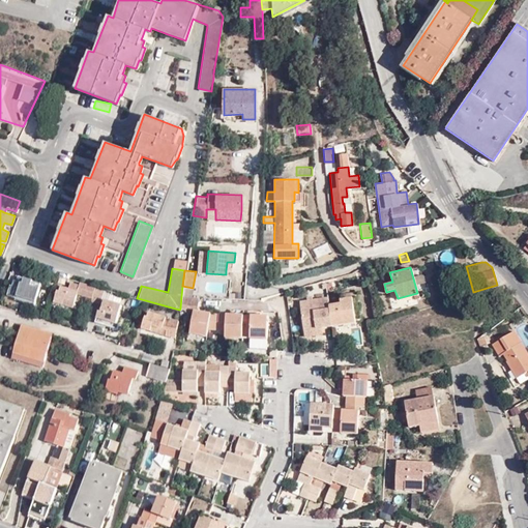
[(267,284),(283,280),(280,270),(264,274),(267,284)]
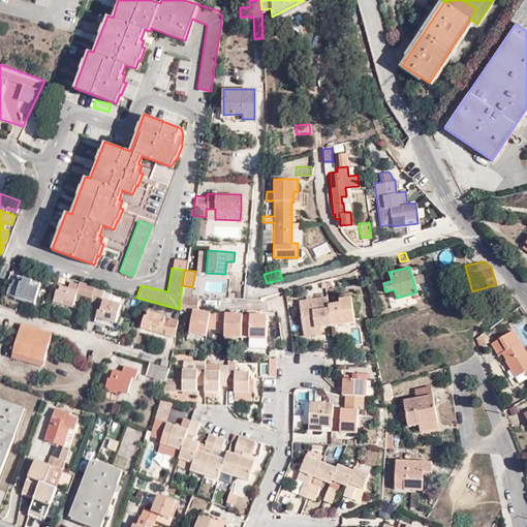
[(32,276),(25,274),(23,281),(13,278),(11,283),(9,282),(5,295),(14,298),(29,302),(31,296),(27,295),(30,283),(32,276)]
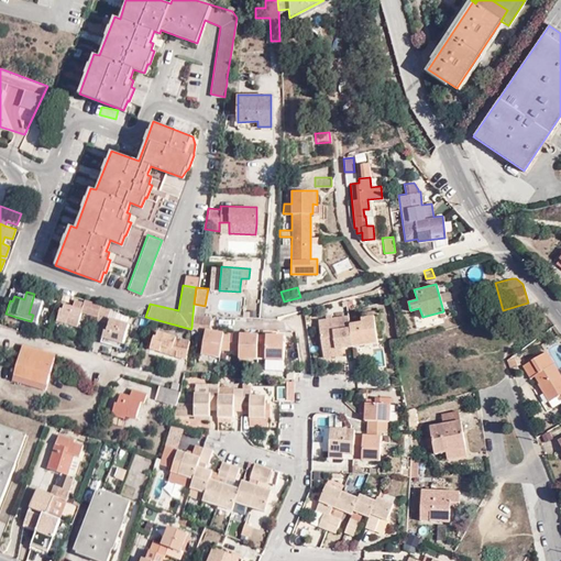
[(78,320),(84,300),(74,297),(72,305),(63,301),(62,307),(59,307),(55,320),(65,323),(67,317),(78,320)]
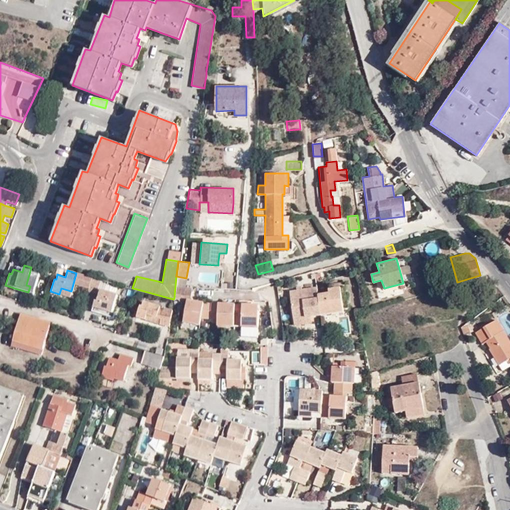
[(39,293),(43,274),(38,273),(33,292),(39,293)]
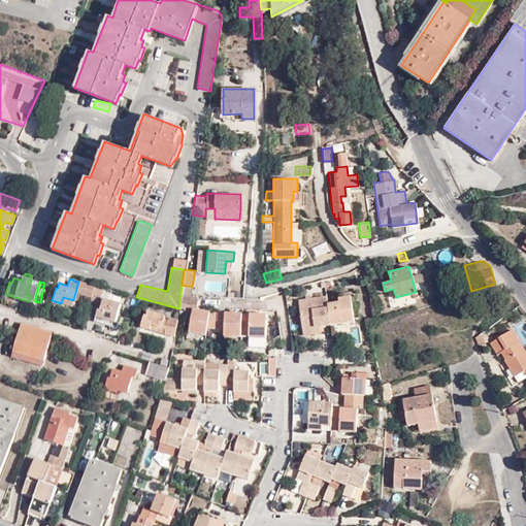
[(103,288),(94,285),(90,300),(99,302),(103,288)]
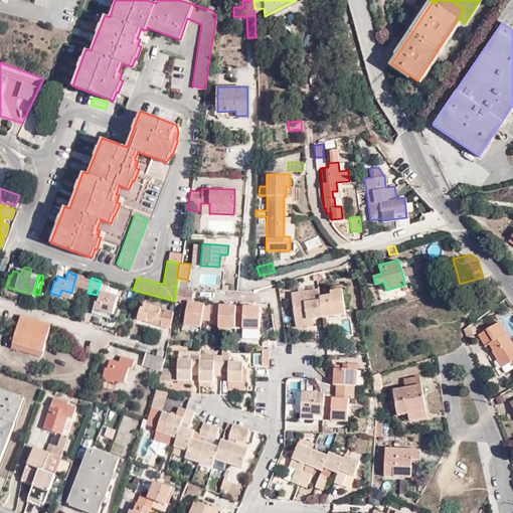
[(192,289),(176,288),(175,300),(186,302),(183,322),(199,326),(200,319),(217,320),(217,327),(226,327),(234,328),(234,319),(241,319),(241,328),(243,328),(242,337),(258,338),(260,307),(203,304),(190,301),(192,289)]
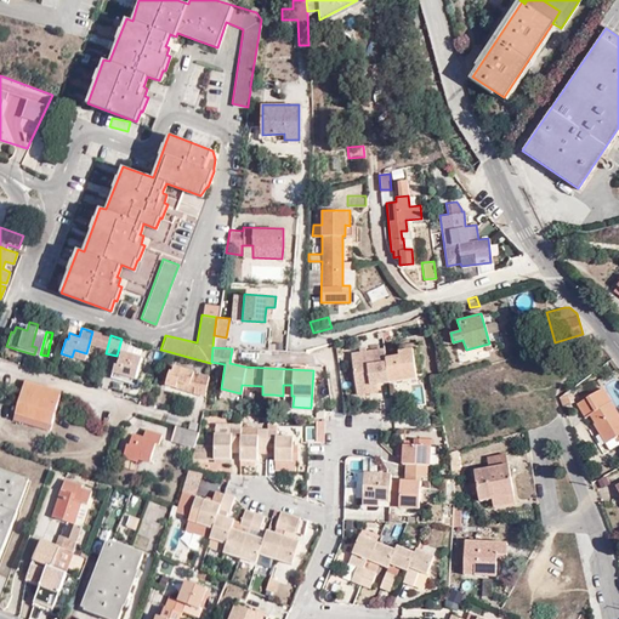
[(413,347),(398,350),(398,355),(385,357),(384,347),(350,352),(355,386),(376,382),(416,378),(413,347)]
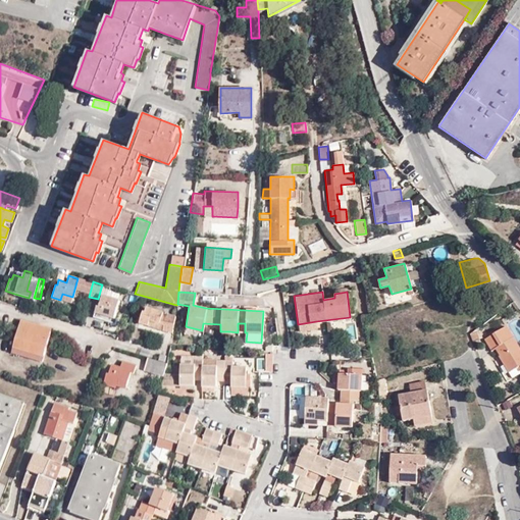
[(113,317),(119,299),(101,294),(98,306),(96,306),(93,317),(114,323),(116,317),(113,317)]
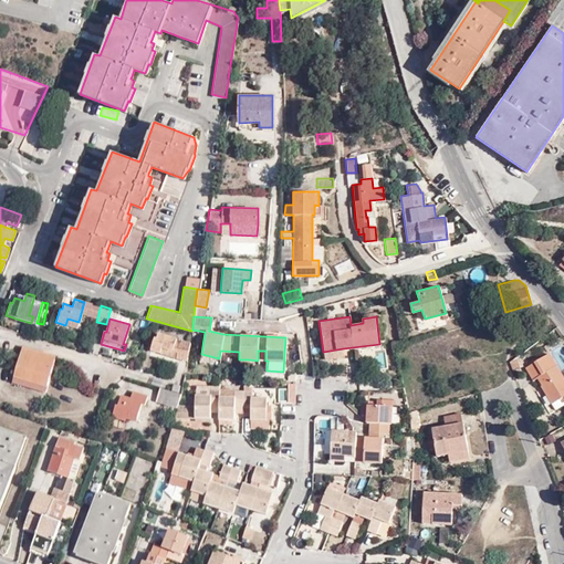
[(186,361),(189,342),(158,332),(156,337),(154,336),(150,350),(159,353),(162,347),(176,352),(175,357),(186,361)]
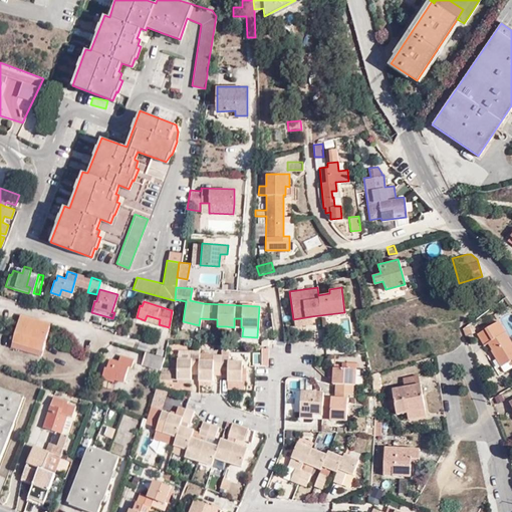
[(41,350),(49,322),(19,313),(11,341),(41,350)]
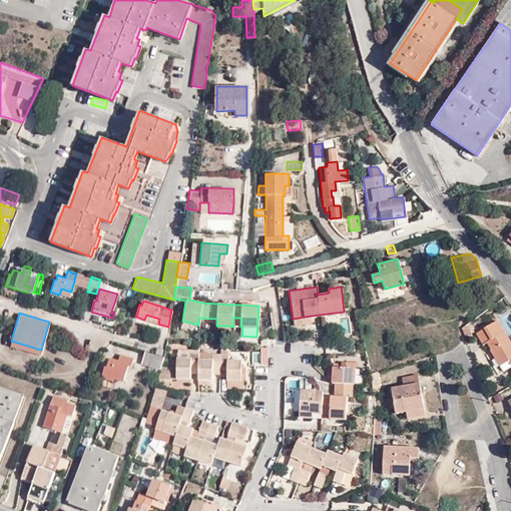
[(146,315),(144,320),(158,324),(159,319),(146,315)]
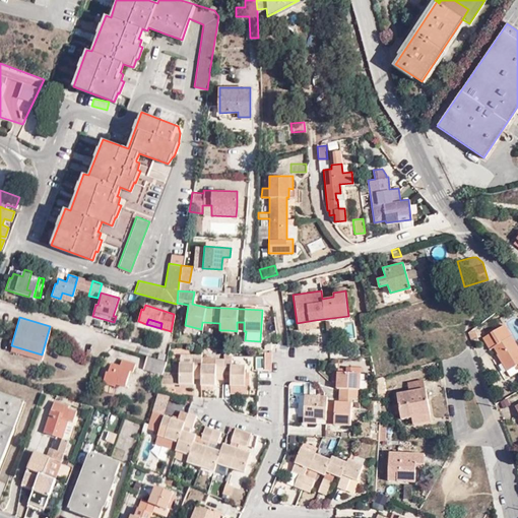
[(315,320),(297,323),(298,330),(316,327),(315,320)]
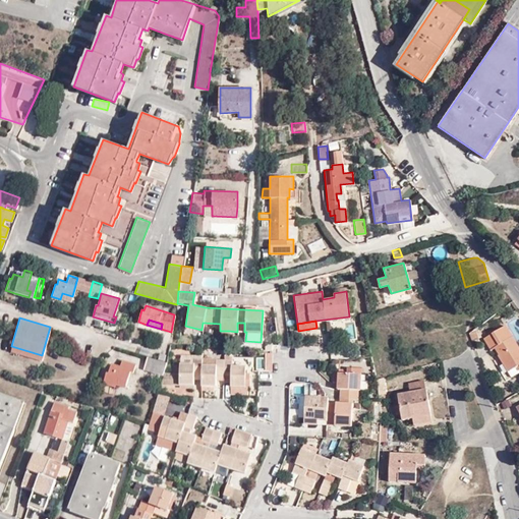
[(518,348),(504,325),(482,337),(491,350),(494,347),(498,353),(497,354),(507,371),(518,364),(518,348)]
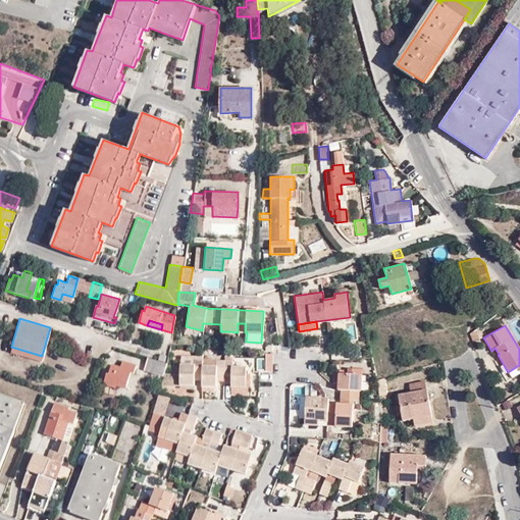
[(41,360),(42,356),(11,347),(10,351),(41,360)]
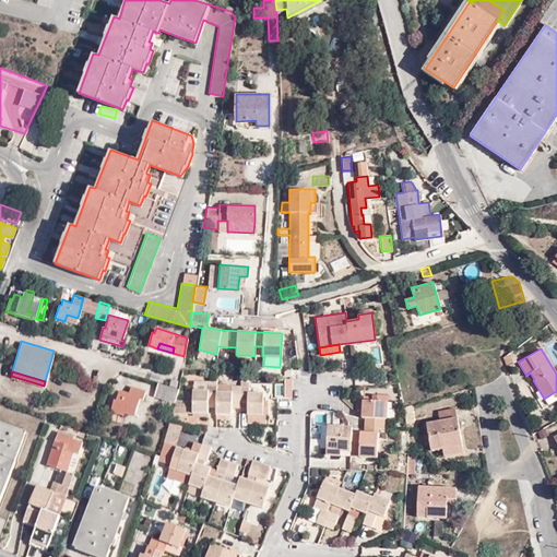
[(289,378),(273,379),(274,396),(291,394),(289,378)]
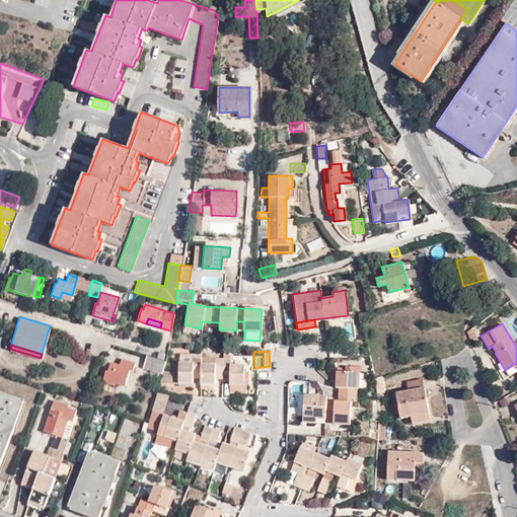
[(201,355),(201,353),(178,352),(178,361),(201,361),(201,355)]
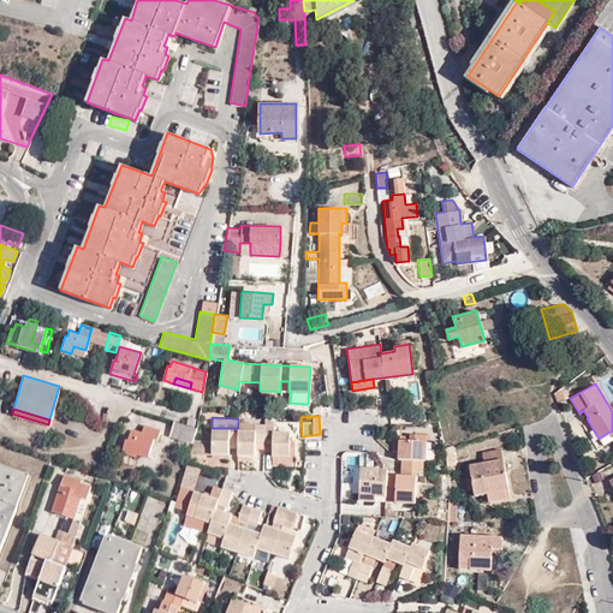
[(185,423),(172,420),(168,435),(191,442),(192,439),(196,427),(192,426),(185,423)]
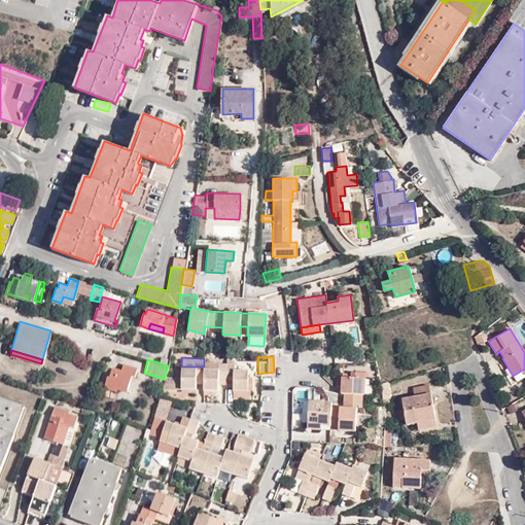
[(204,360),(204,366),(203,383),(203,386),(203,389),(215,390),(217,390),(217,384),(217,379),(225,379),(226,362),(217,362),(217,361),(204,360)]
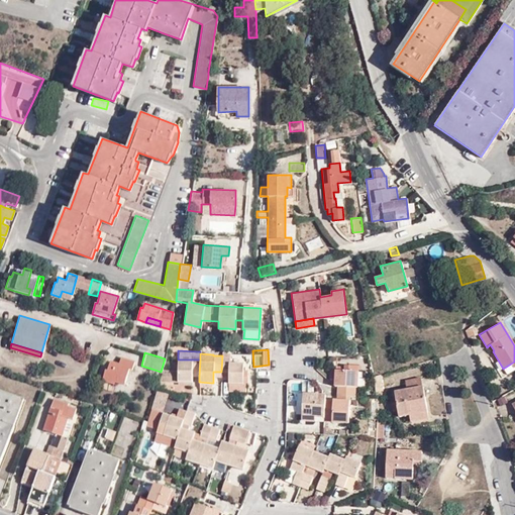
[(229,355),(222,355),(221,372),(228,372),(228,377),(228,391),(245,391),(245,383),(242,383),(243,376),(243,362),(229,362),(229,355)]
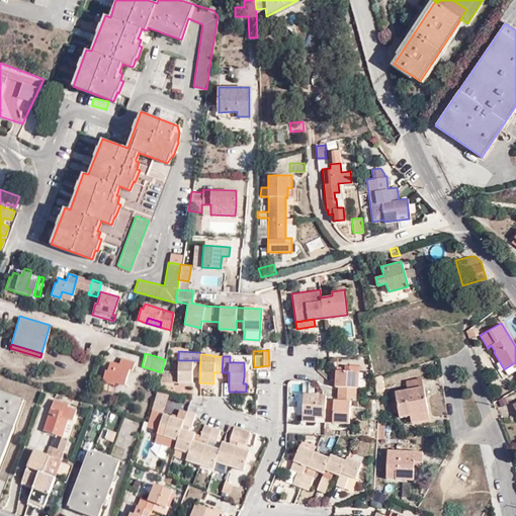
[(118,363),(110,360),(107,370),(105,369),(101,380),(113,383),(114,381),(123,383),(129,367),(132,368),(134,361),(120,357),(118,363)]
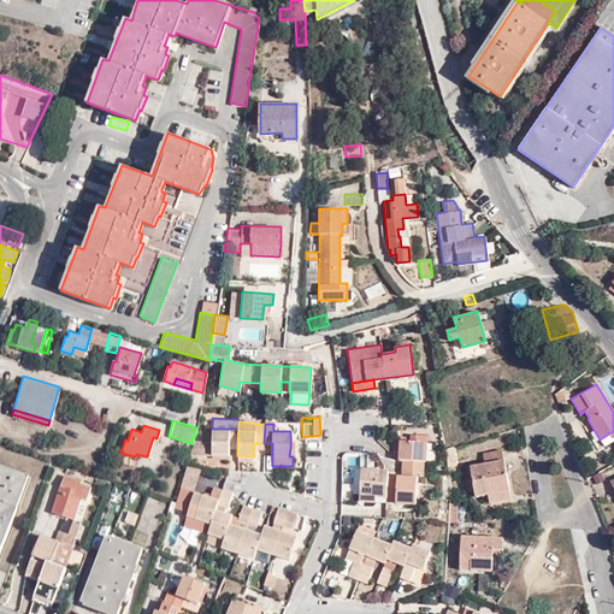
[(193,440),(192,443),(189,454),(211,454),(229,455),(229,452),(229,448),(237,448),(238,429),(212,429),(211,441),(193,440)]
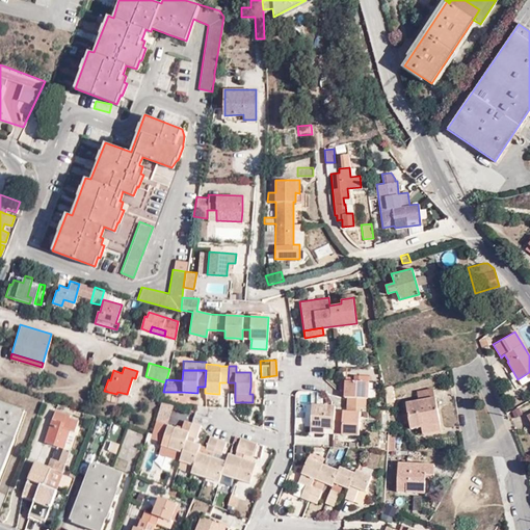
[(529,372),(518,379),(520,383),(529,376),(529,372)]
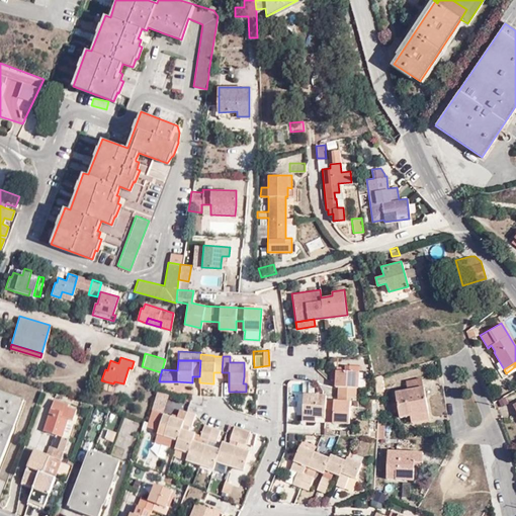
[(335,379),(334,385),(337,385),(336,400),(325,399),(326,395),(304,393),(302,420),(349,423),(350,397),(356,397),(356,388),(357,388),(359,365),(344,365),(344,370),(335,369),(330,369),(329,378),(331,379),(335,379)]
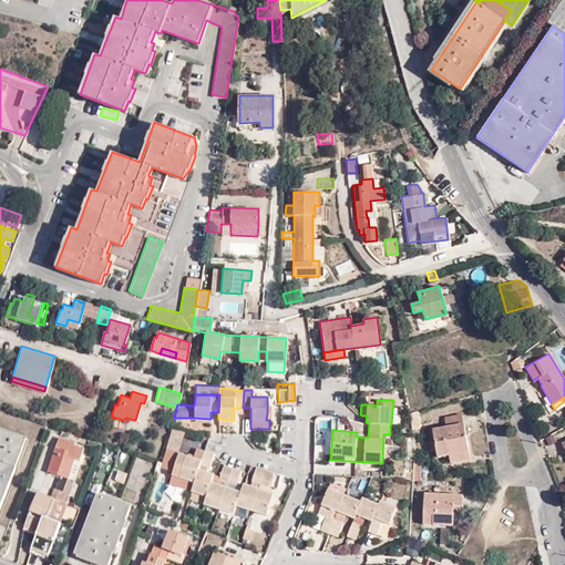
[(448,454),(468,451),(463,423),(461,412),(443,415),(444,427),(431,429),(433,439),(428,440),(429,450),(435,449),(437,456),(448,454)]
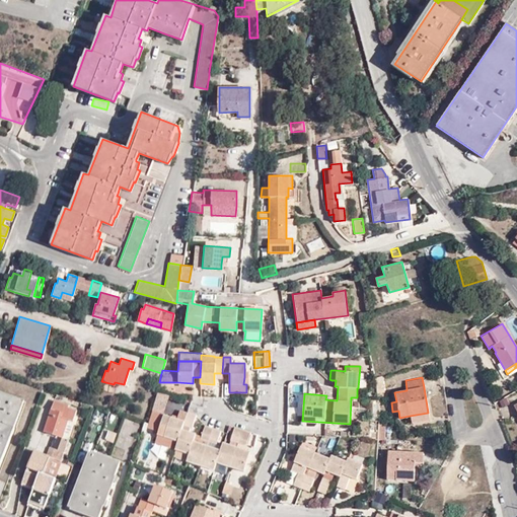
[(289,381),(290,392),(312,390),(311,380),(289,381)]
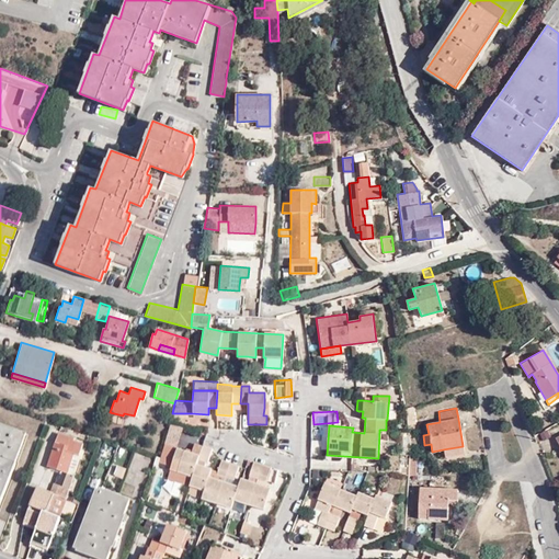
[(0,498),(24,432),(0,423),(0,498)]
